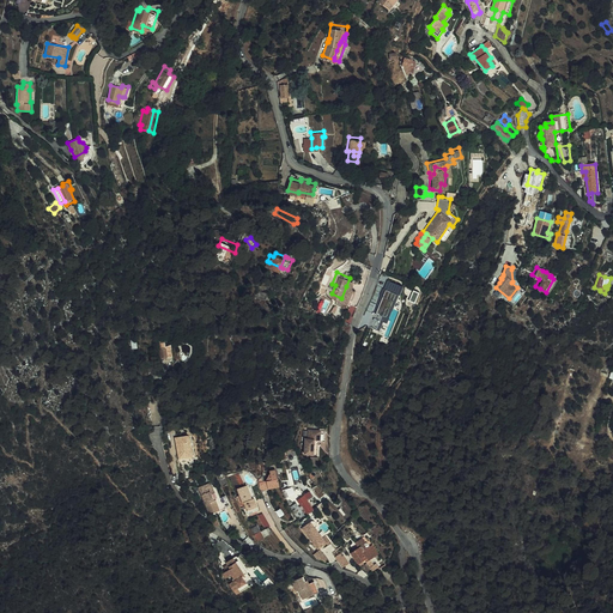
[(402,290),(408,292),(412,286),(413,283),(407,279),(402,290)]
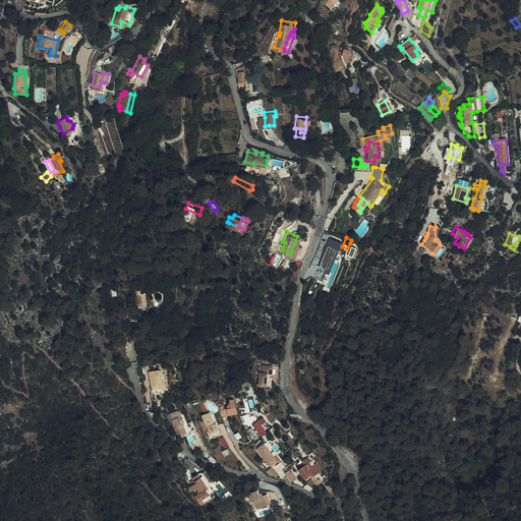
[(350,243),(347,248),(346,252),(350,254),(354,245),(350,243)]
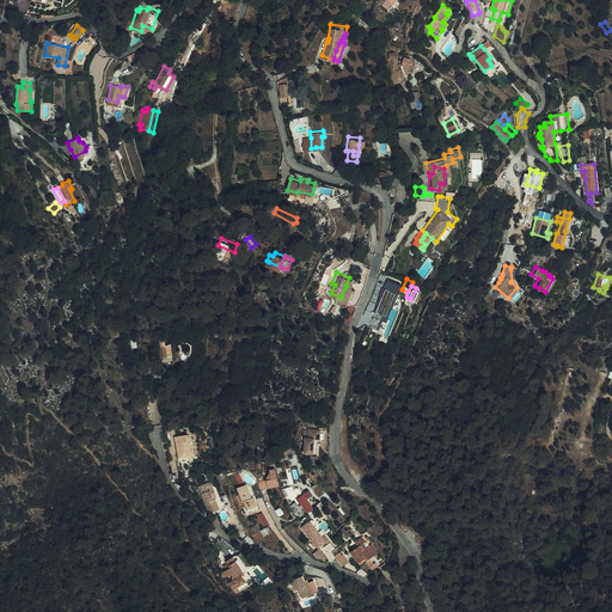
[(516,287),(508,298),(510,299),(519,289),(516,287)]
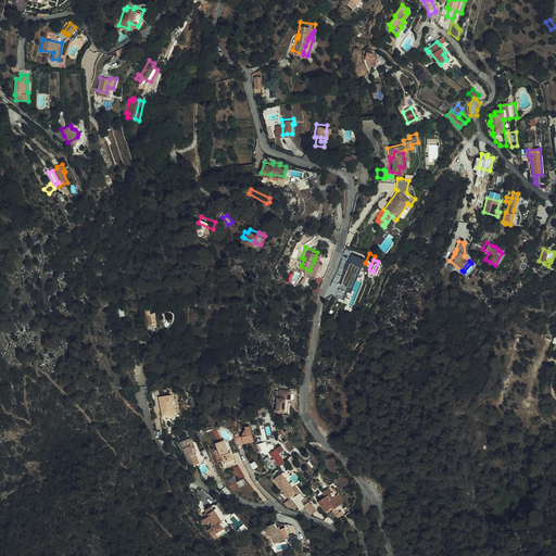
[(279,400),(278,414),(286,415),(288,401),(292,401),(292,403),(297,404),(298,394),(283,393),(282,400),(279,400)]
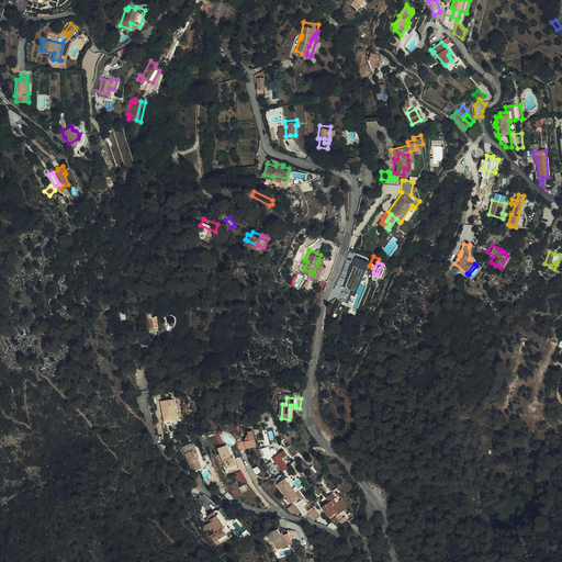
[(161,403),(167,420),(178,417),(173,401),(161,403)]
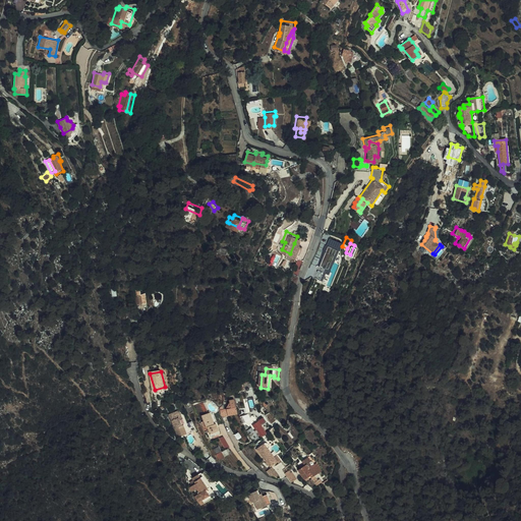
[(230,406),(226,412),(228,418),(238,416),(234,398),(230,399),(231,403),(229,404),(230,406)]
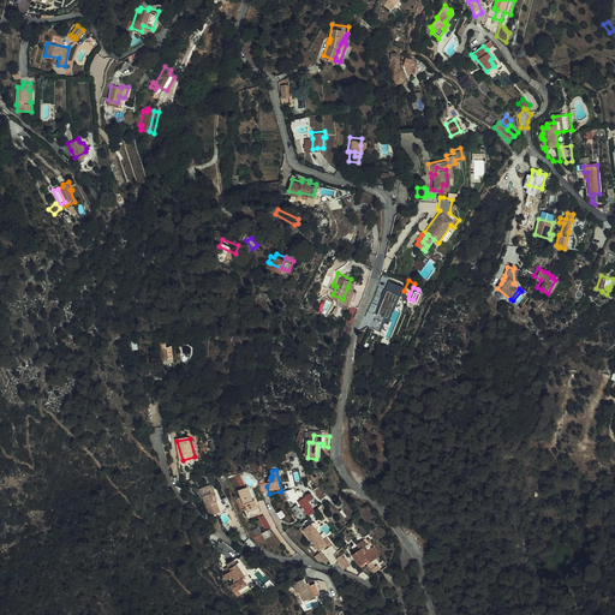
[(219,502),(212,487),(209,488),(212,495),(209,496),(214,505),(219,502)]
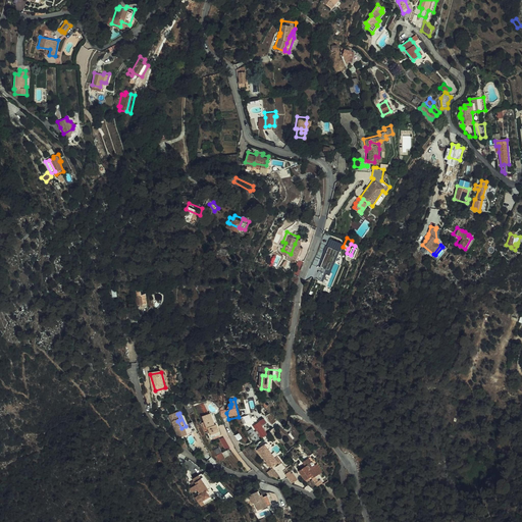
[(181,428),(177,421),(179,420),(177,414),(169,418),(179,441),(192,436),(189,427),(181,430),(181,428)]
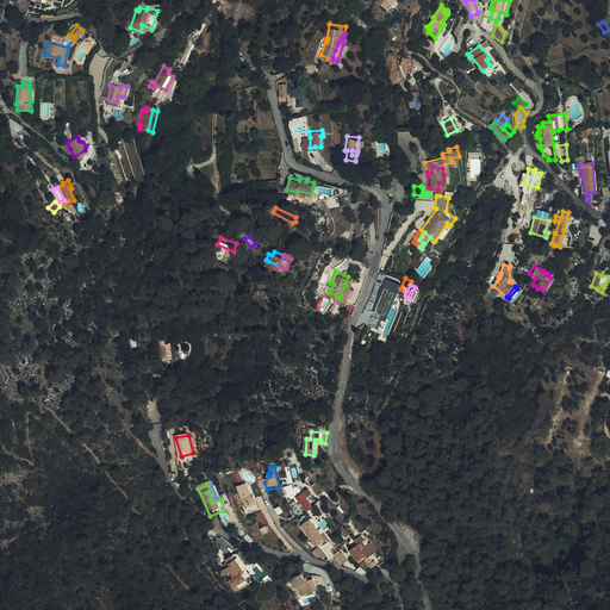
[(297,499),(294,495),(296,495),(292,484),(282,487),(285,497),(291,495),(293,500),(297,499)]
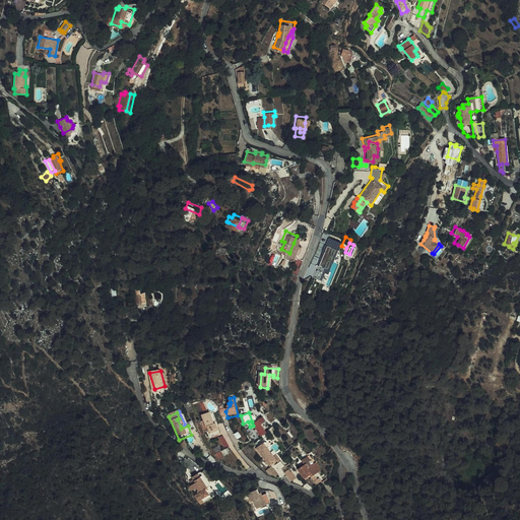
[(207,441),(216,437),(216,435),(217,434),(216,430),(214,431),(212,425),(210,425),(207,413),(199,416),(207,441)]
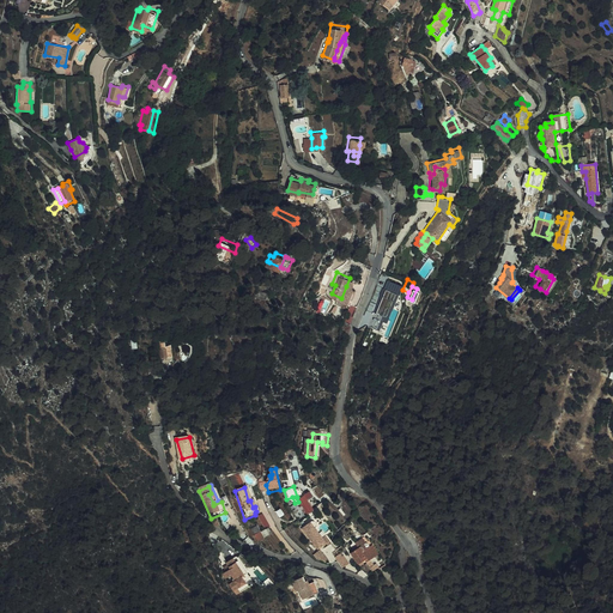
[(307,516),(313,511),(305,503),(311,498),(308,495),(299,502),(297,503),(307,516)]
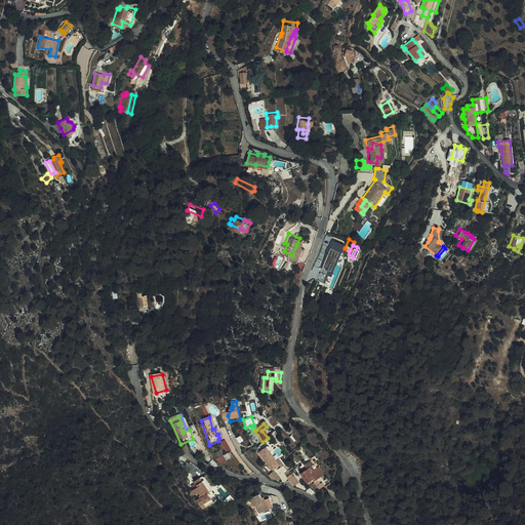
[(199,436),(195,428),(190,430),(193,439),(199,436)]
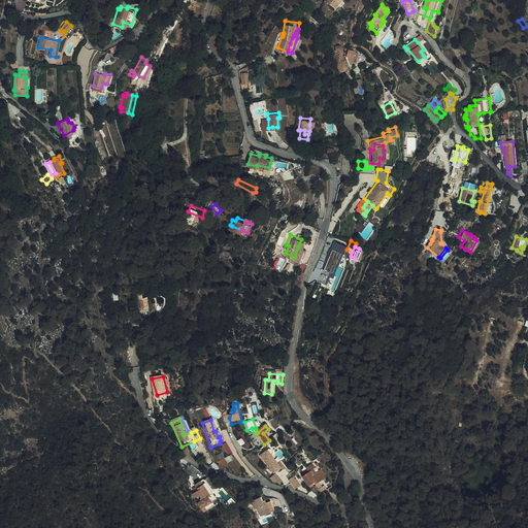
[(258,441),(255,436),(250,439),(256,449),(260,447),(257,442),(258,441)]
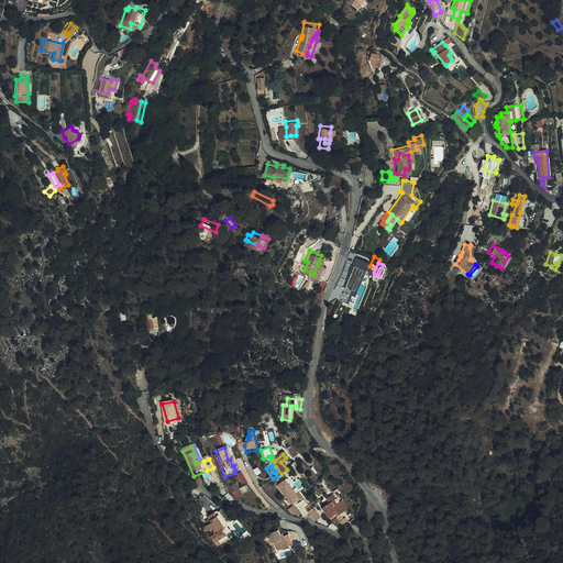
[(243,471),(238,473),(242,485),(247,483),(243,471)]
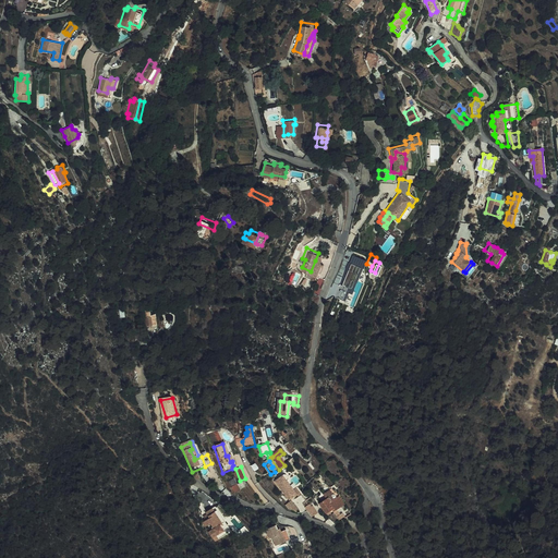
[(275,482),(289,501),(299,494),(295,489),(293,490),(287,482),(290,480),(286,474),(283,475),(275,482)]
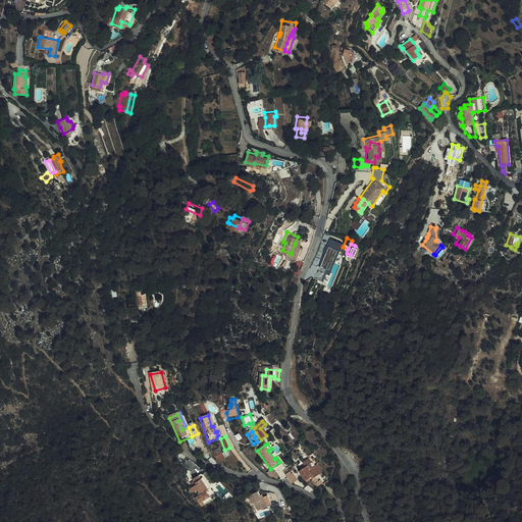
[(229,449),(222,453),(220,448),(214,450),(219,460),(231,454),(229,449)]
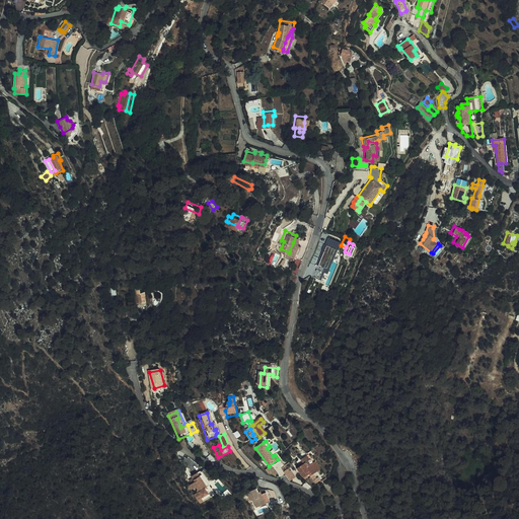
[(310,473),(312,475),(315,473),(320,469),(314,461),(312,462),(307,455),(302,460),(303,461),(304,463),(299,467),(298,468),(305,478),(310,473)]
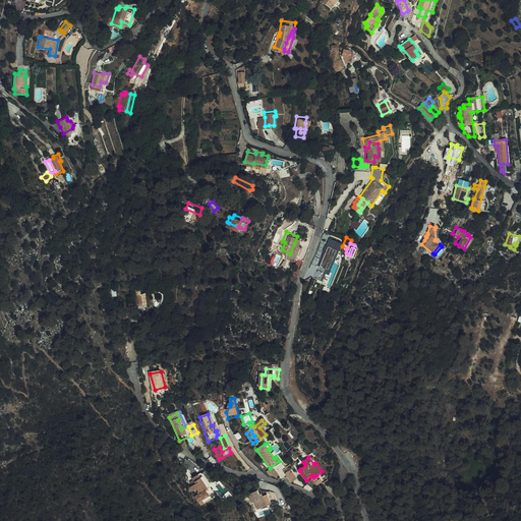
[(317,461),(315,463),(322,471),(324,469),(317,461)]
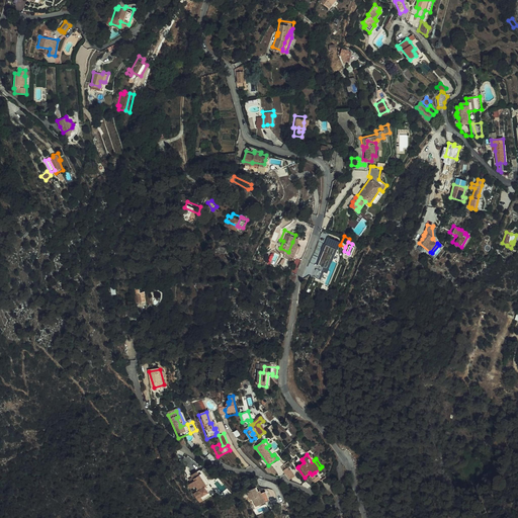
[(279,469),(283,466),(278,460),(275,463),(279,469)]
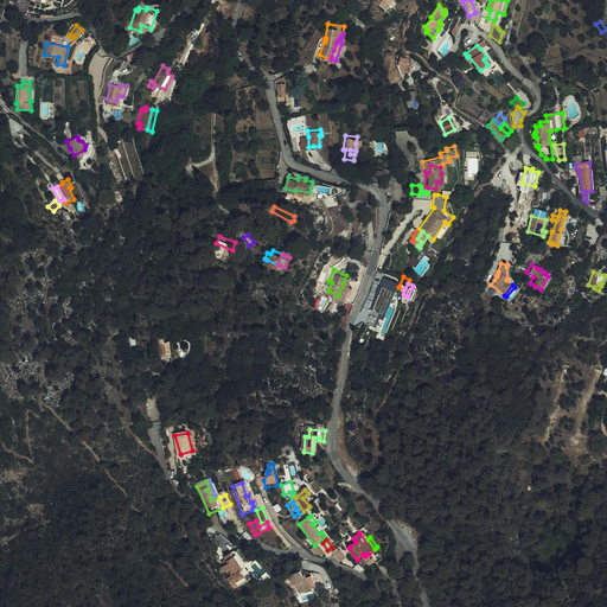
[(310,551),(313,556),(319,556),(323,554),(317,545),(310,551)]
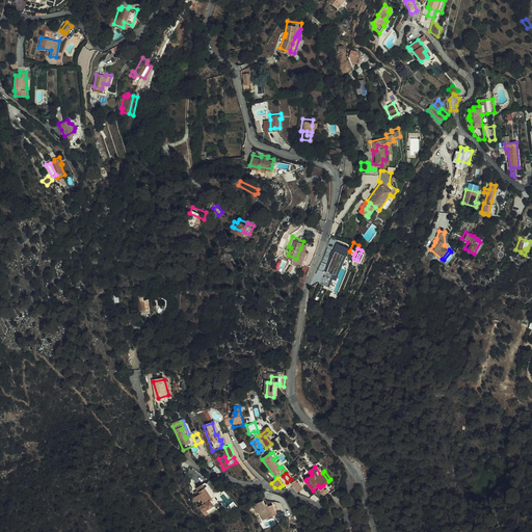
[(296,482),(292,485),(298,495),(304,489),(299,483),(297,484),(296,482)]
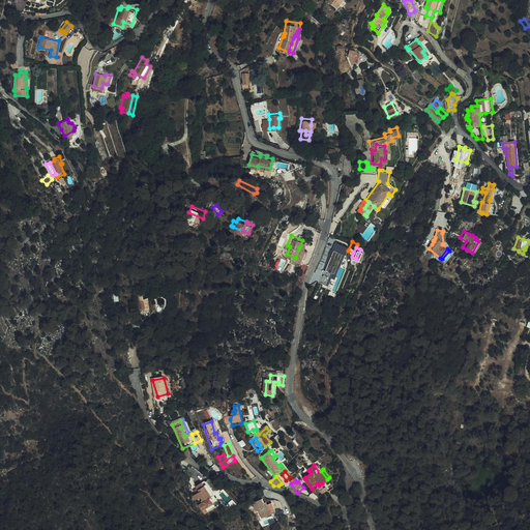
[(326,489),(322,483),(319,486),(325,493),(330,489),(328,487),(326,489)]
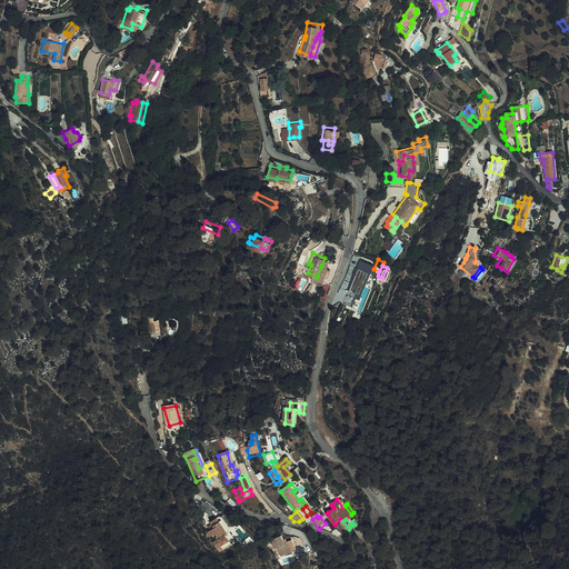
[(216,532),(211,536),(227,555),(239,545),(240,546),(243,542),(236,533),(233,536),(223,523),(221,521),(215,526),(216,527),(213,530),(216,532)]
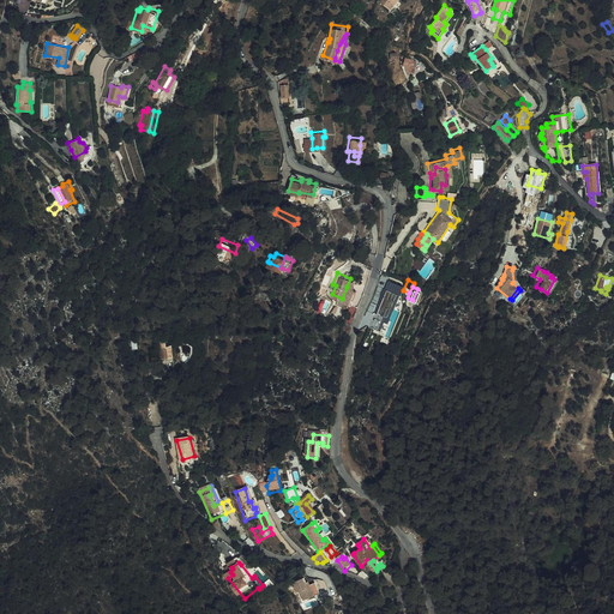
[(245,563),(241,565),(252,578),(254,576),(245,563)]
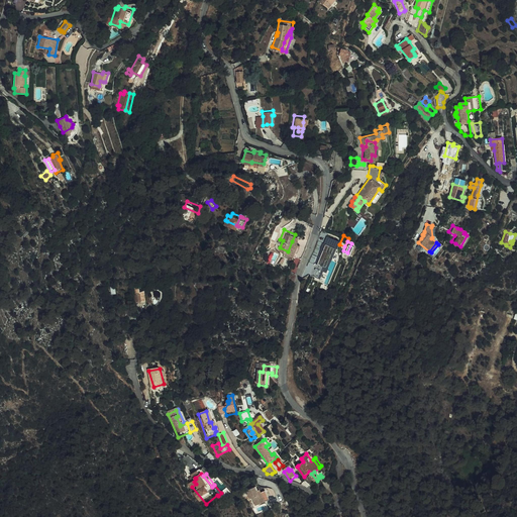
[(248,507),(263,501),(260,493),(254,495),(253,493),(251,494),(249,490),(240,494),(243,501),(245,500),(246,502),(248,507)]
